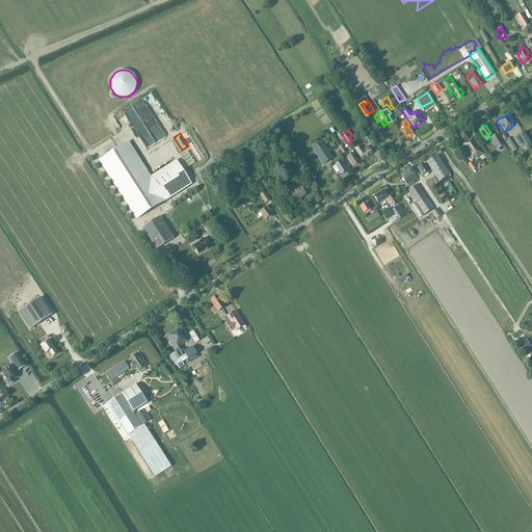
[(524,133),(521,135),(527,144),(524,145),(522,142),(520,142),(524,149),(530,143),(524,133)]
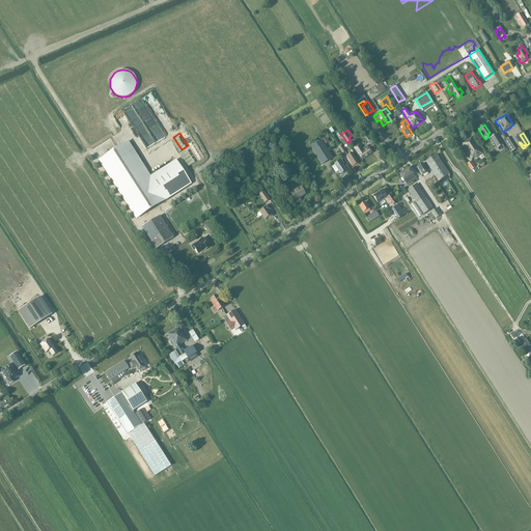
[(496,134),(491,137),(497,148),(503,145),(496,134)]
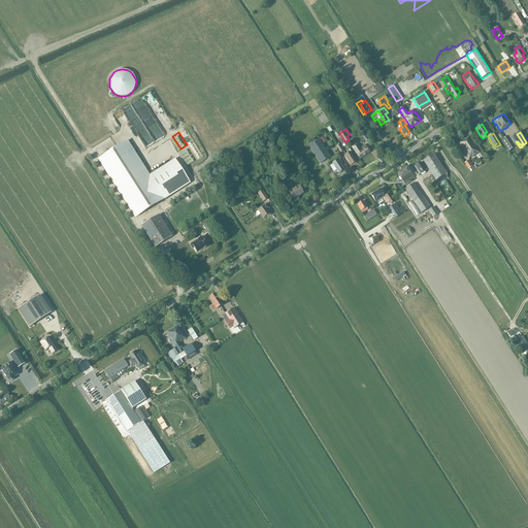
[(523,143),(517,134),(512,137),(515,142),(516,141),(518,141),(520,144),(523,143)]
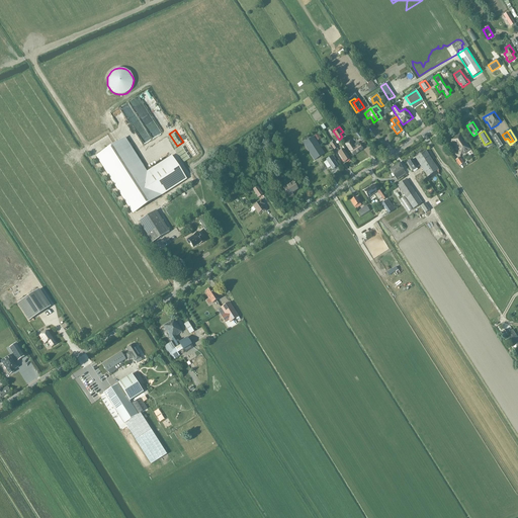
[(463,154),(470,150),(460,134),(449,141),(459,156),(462,154),(463,154)]
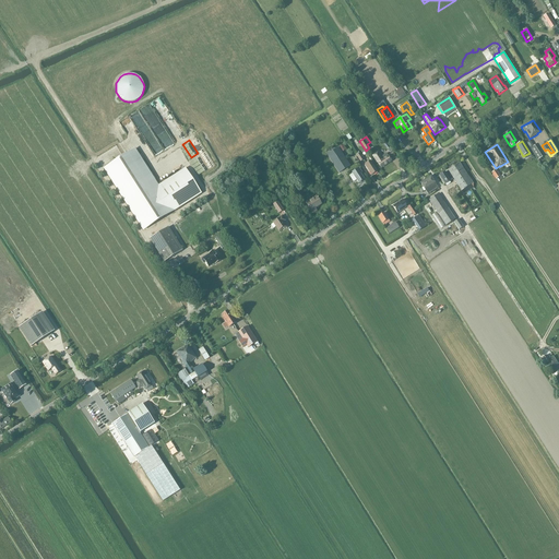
[(535,145),(531,149),(538,159),(543,156),(535,145)]
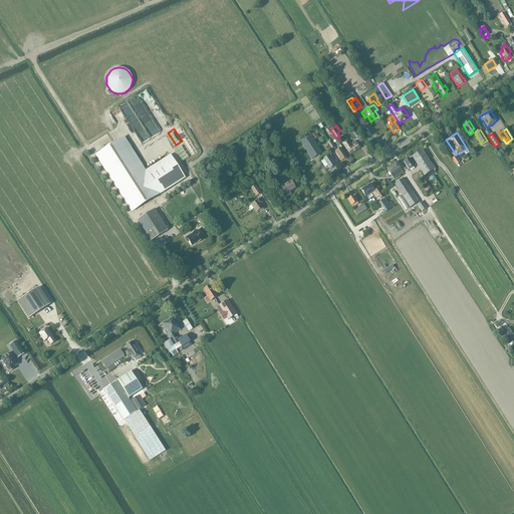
[(322,153),(317,146),(311,136),(301,142),(311,159),(322,153)]
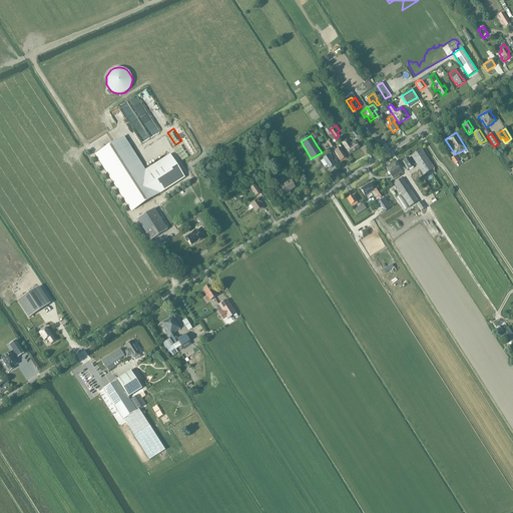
[(124,136),(94,154),(131,212),(186,177),(171,153),(146,169),(124,136)]
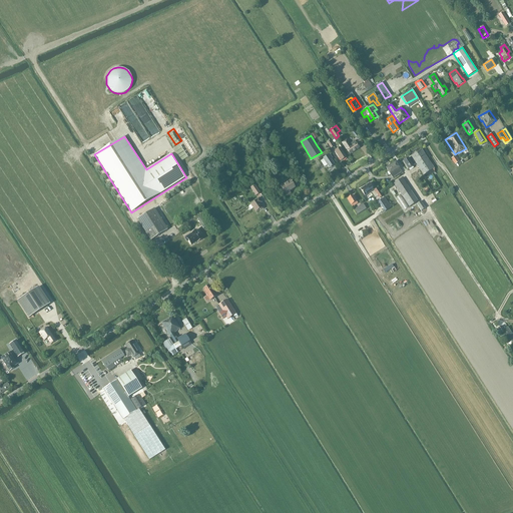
[(344,140),(341,142),(346,150),(350,147),(349,144),(351,143),(347,137),(344,140)]
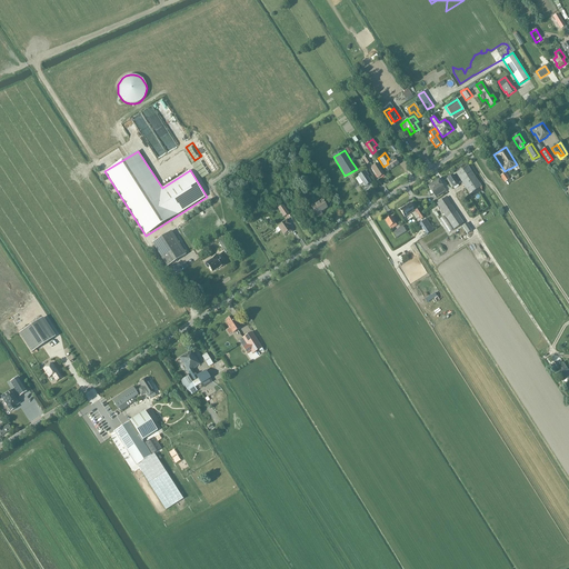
[(393,156),(389,159),(387,160),(388,163),(383,167),(382,167),(386,172),(399,165),(393,156)]
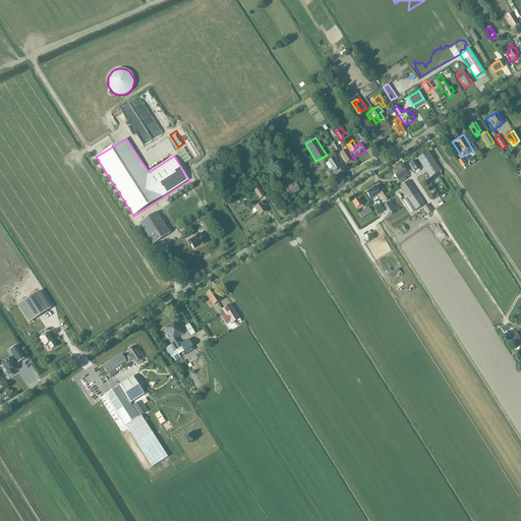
[(179,149),(186,161),(192,157),(185,145),(179,149)]
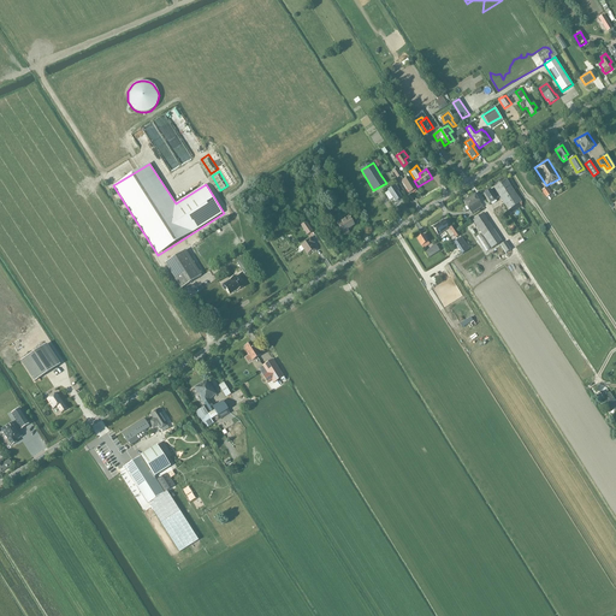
[(402,182),(409,193),(416,189),(409,177),(402,182)]
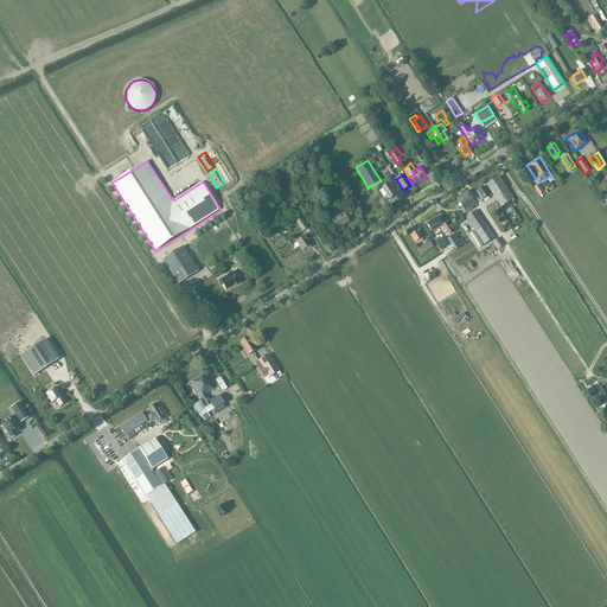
[(513,199),(499,177),(486,185),(487,187),(484,190),(483,187),(477,191),(483,200),(489,197),(489,196),(492,193),(500,208),(513,199)]
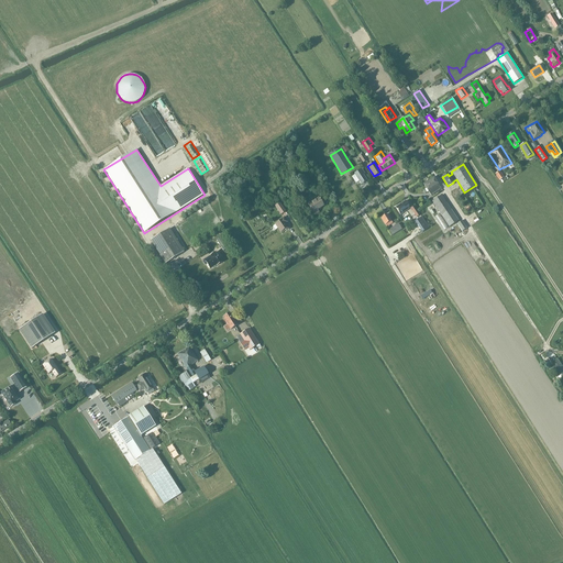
[(367,181),(363,175),(364,174),(362,169),(355,175),(357,178),(356,178),(362,185),(367,181)]
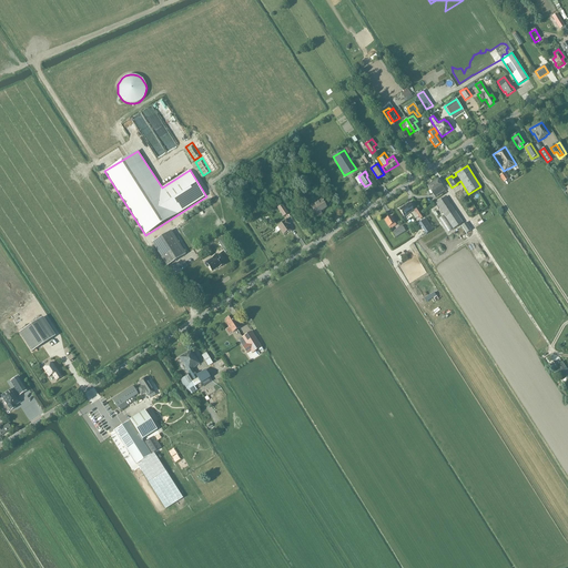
[(504,182),(509,179),(504,172),(499,175),(504,182)]
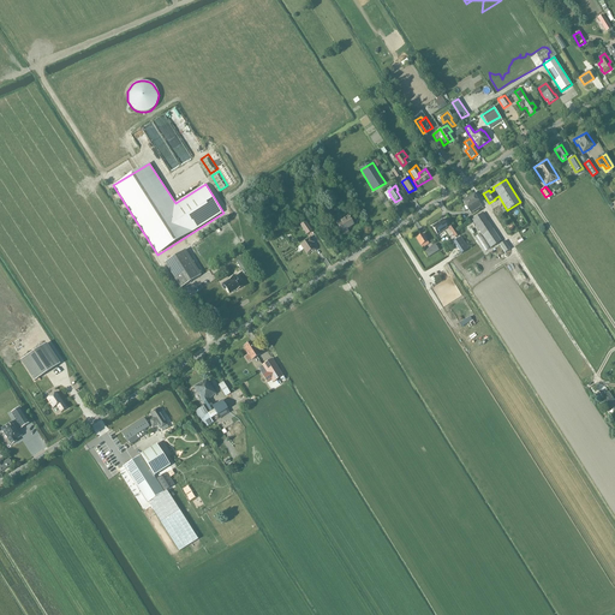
[(471,214),(482,207),(473,195),(463,202),(471,214)]
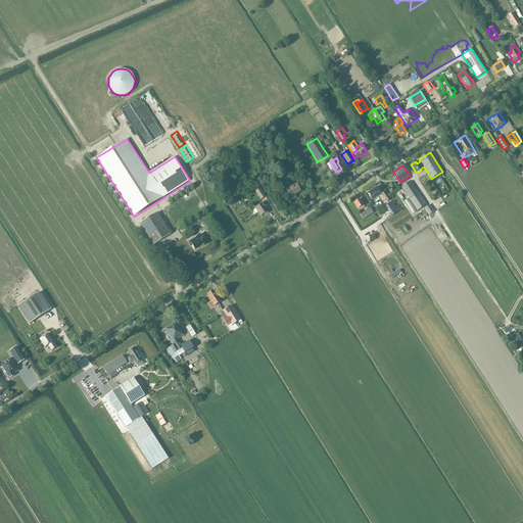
[(426,205),(410,181),(401,187),(417,211),(426,205)]
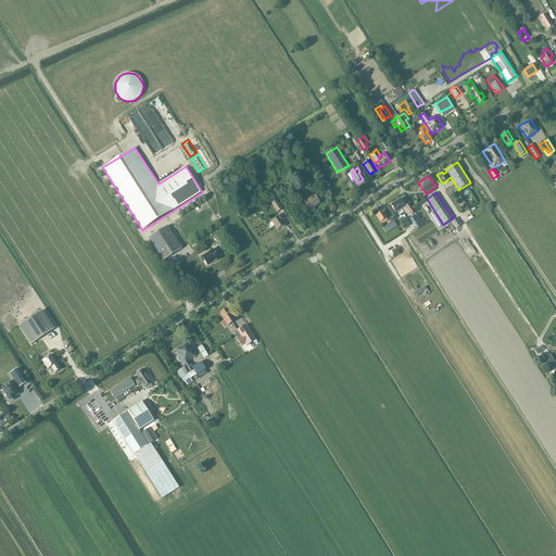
[(313,207),(319,203),(314,197),(304,203),(311,212),(314,210),(313,207)]
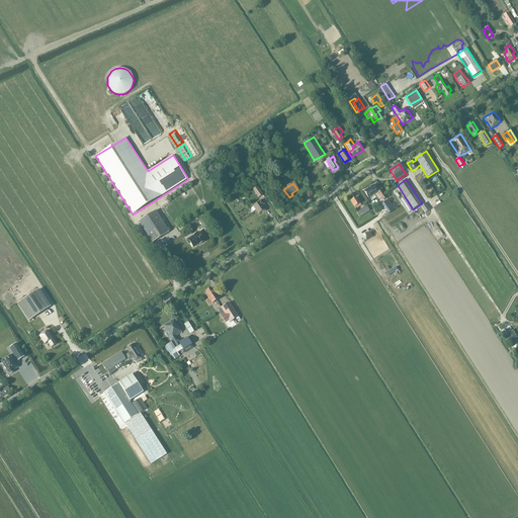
[(377,191),(373,185),(364,191),(368,197),(377,191)]
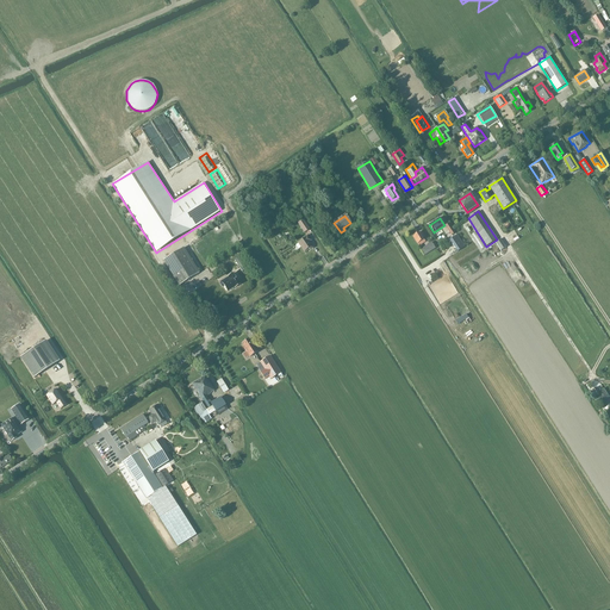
[(303,219),(298,223),(304,232),(310,229),(303,219)]
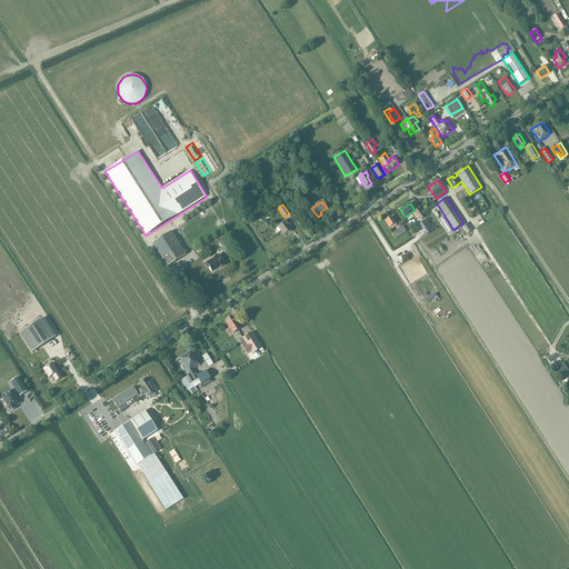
[(419,209),(415,211),(421,220),(425,218),(419,209)]
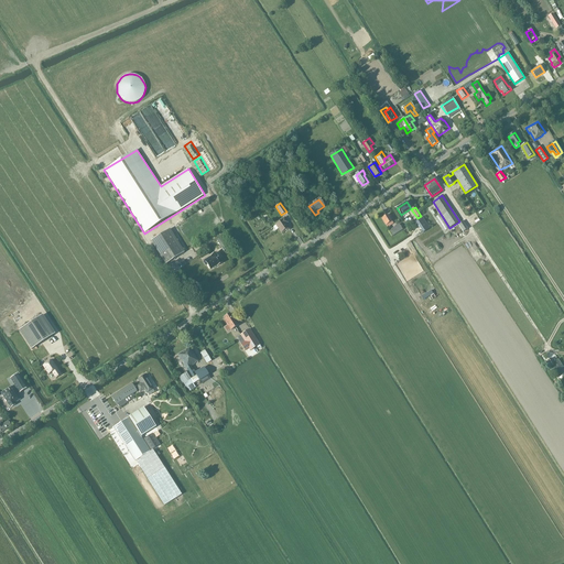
[(387,227),(393,224),(388,215),(381,218),(387,227)]
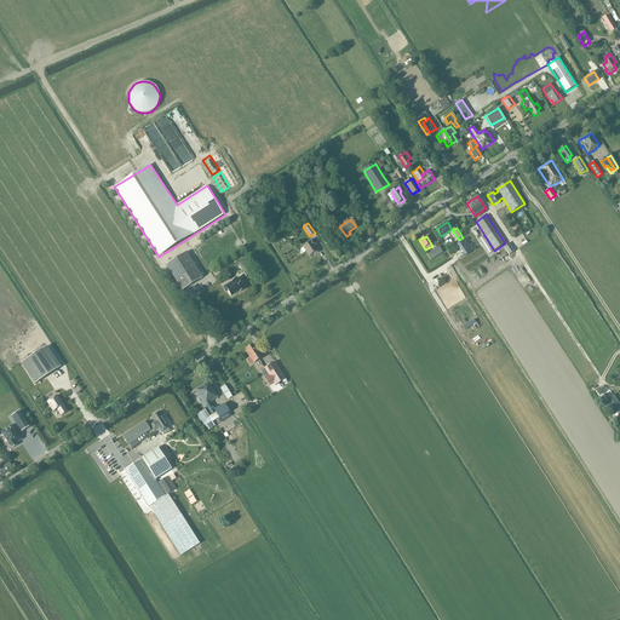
[(313,240),(303,246),(304,247),(306,251),(310,256),(314,253),(317,251),(314,246),(316,245),(313,240)]
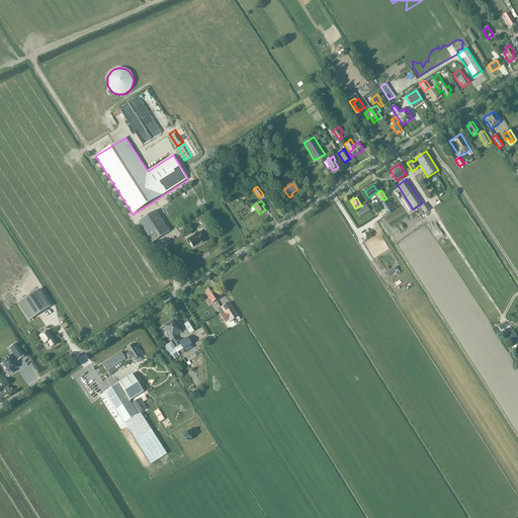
[(395,209),(387,200),(382,203),(389,213),(395,209)]
